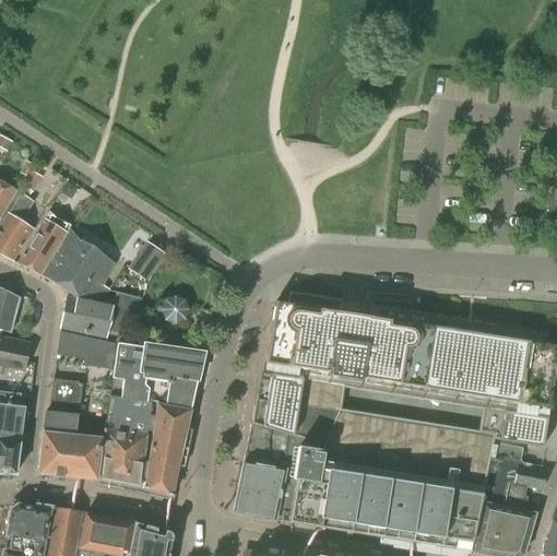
[(34,169),(30,176),(24,185),(33,190),(43,175),(34,169)]
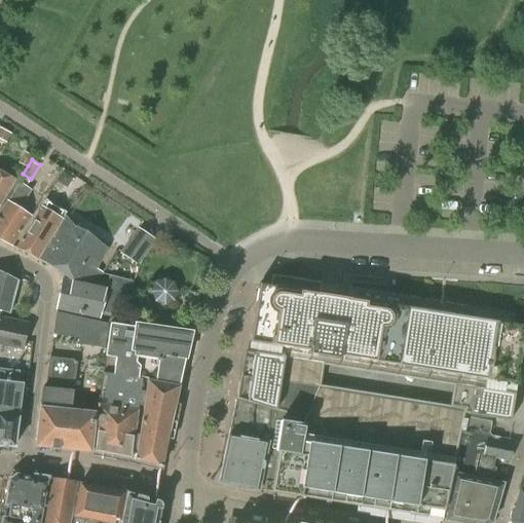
[(0,207),(16,178),(0,167),(0,207)]
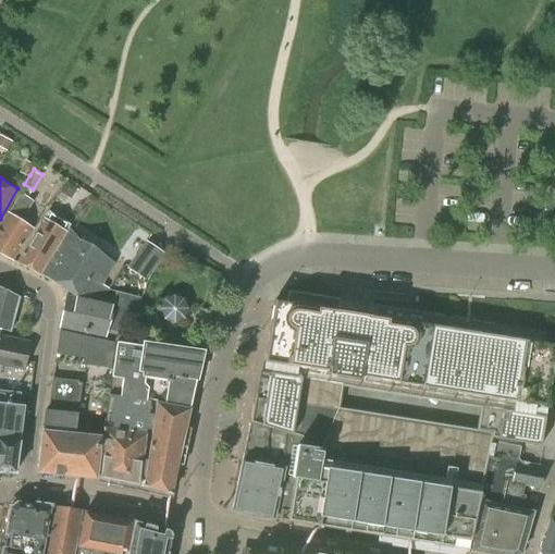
[(34,228),(22,220),(35,198),(23,189),(22,189),(10,211),(0,226),(0,250),(14,258),(34,228)]
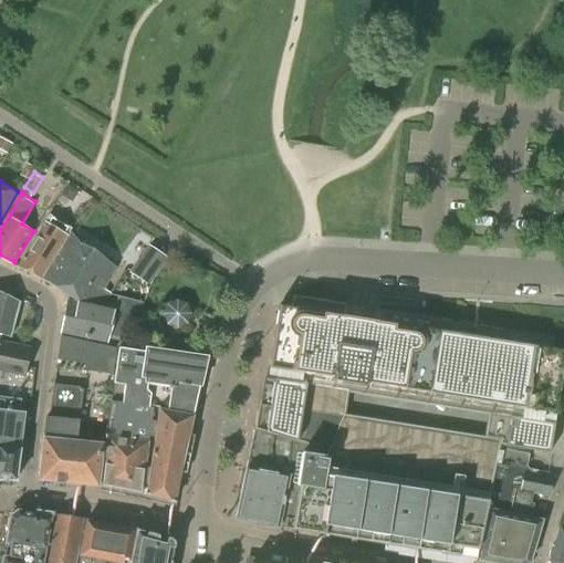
[(45,221),(20,264),(41,278),(68,235),(45,221)]
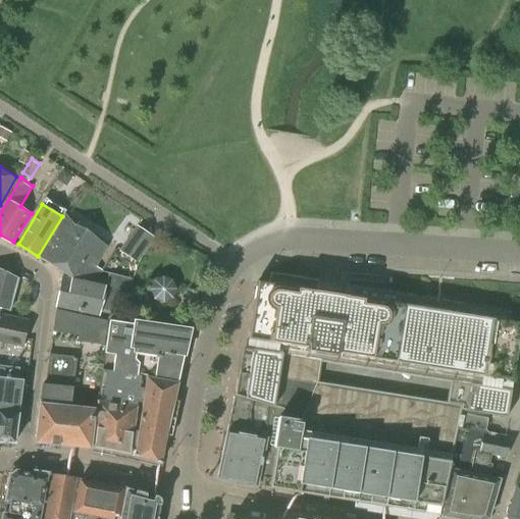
[(103,268),(96,263),(107,245),(75,225),(79,221),(67,214),(41,257),(69,275),(96,280),(103,268)]
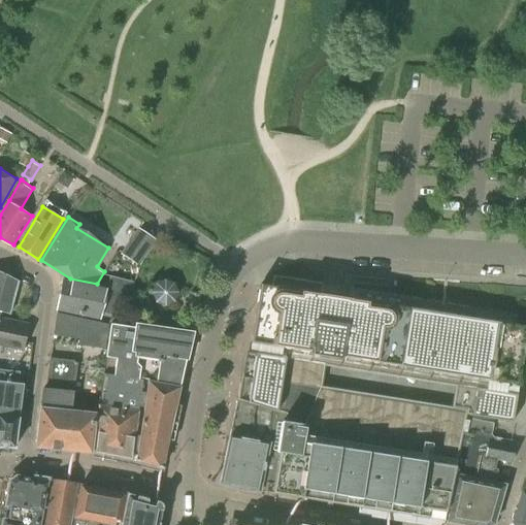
[(139,226),(122,252),(140,265),(158,238),(139,226)]
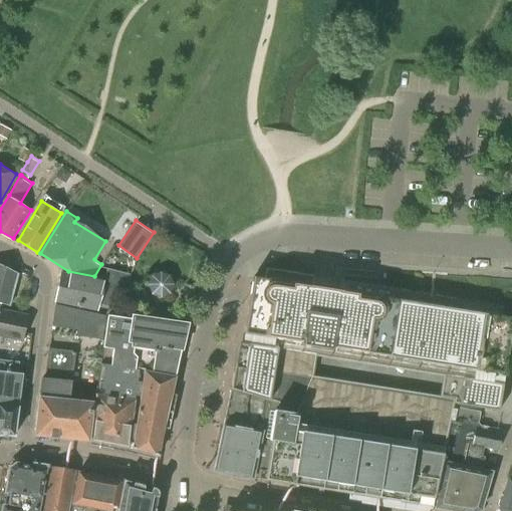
[(0,300),(11,303),(19,273),(0,263),(0,300)]
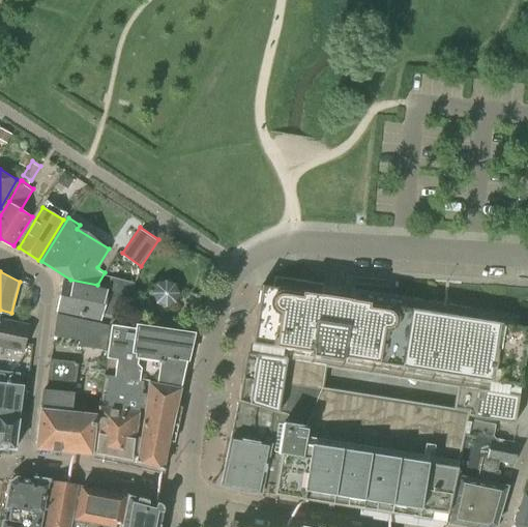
[(158,282),(163,303),(186,299),(182,277),(158,282)]
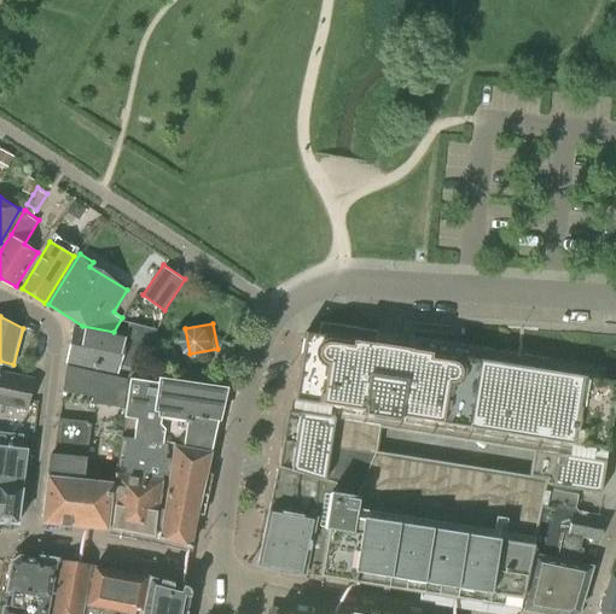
[(69,361),(120,372),(123,356),(144,361),(147,343),(76,327),(69,361)]
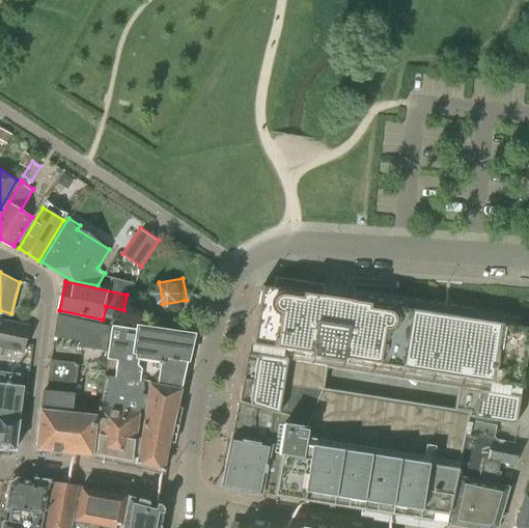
[(279,454),(281,454),(277,479),(275,496),(448,523),(449,522),(453,496),(454,496),(466,433),(469,434),(471,419),(496,424),(497,420),(512,422),(514,410),(522,371),(528,338),(528,328),(519,326),(353,301),(349,300),(345,299),(334,298),(324,296),(274,288),(263,286),(252,365),(250,379),(246,378),(240,403),(274,412),(287,416),(286,423),(284,423),(279,454)]
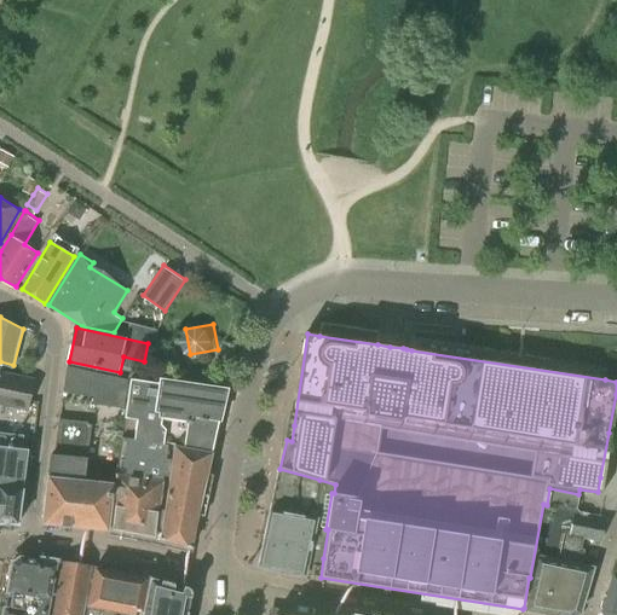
[(68,365),(64,392),(94,395),(93,402),(125,407),(128,378),(68,365)]
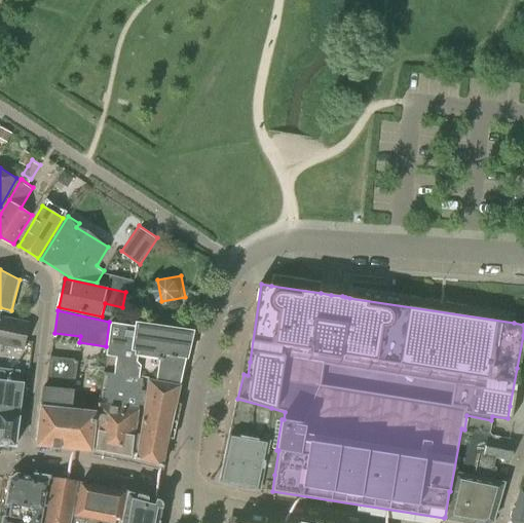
[(0,340),(25,347),(29,321),(0,311),(0,340)]
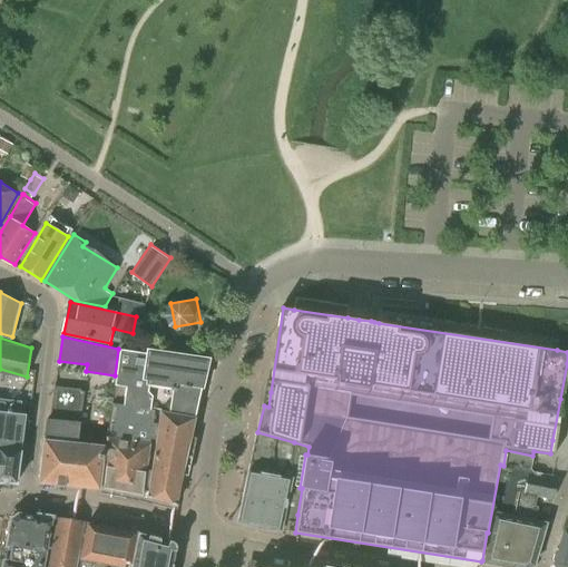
[(160,411),(149,497),(177,504),(184,475),(208,361),(148,352),(120,348),(103,487),(144,495),(154,410),(160,411)]
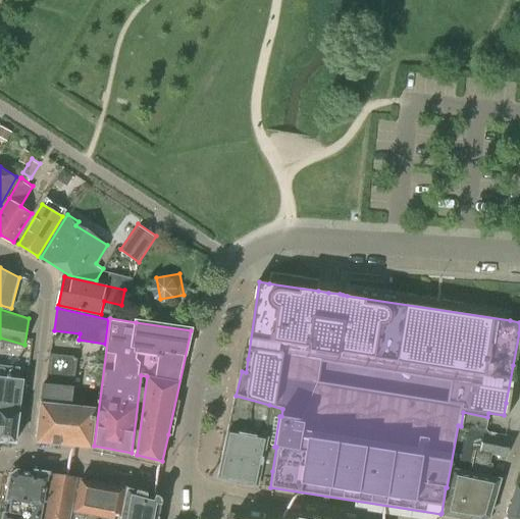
[(37,440),(91,447),(92,446),(96,407),(71,405),(78,356),(50,353),(47,383),(43,382),(37,440)]
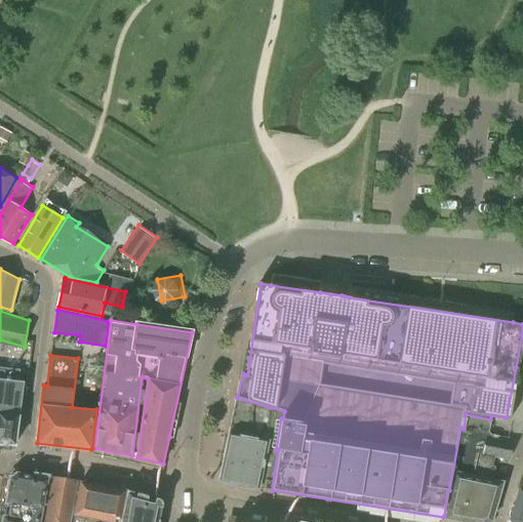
[(0,443),(15,444),(24,380),(19,380),(21,367),(0,364),(0,443)]
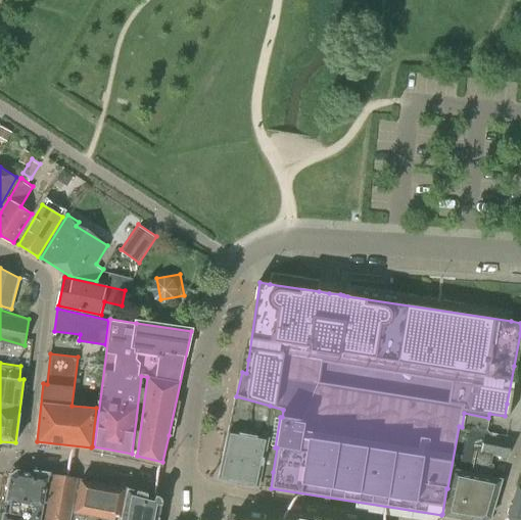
[(268,429),(270,406),(236,396),(220,477),(257,485),(261,469),(267,438),(268,429)]
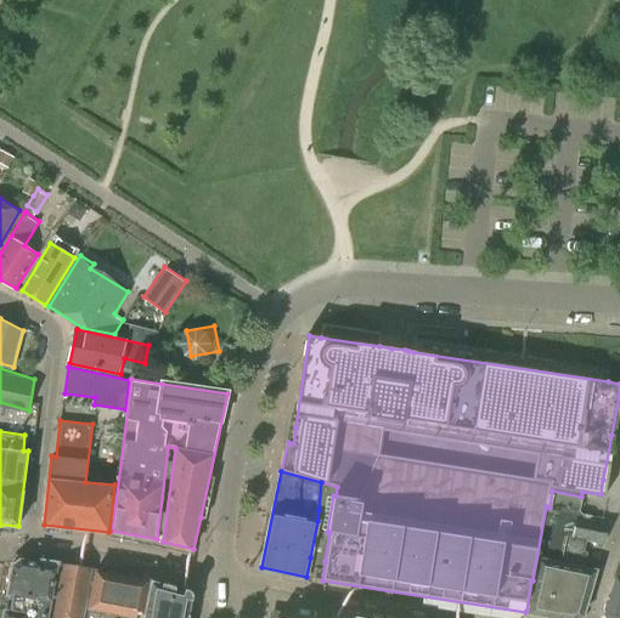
[(527,611),(550,616),(552,595),(556,595),(561,563),(565,565),(569,542),(573,543),(578,519),(581,497),(552,491),(550,508),(546,506),(533,580),(531,580),(527,611)]
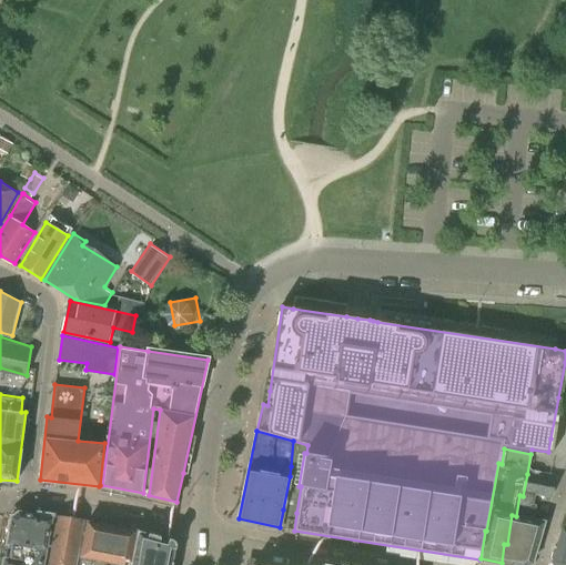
[(504,544),(502,563),(513,564),(526,564),(533,560),(543,521),(533,518),(535,504),(533,503),(534,492),(552,495),(557,478),(527,474),(523,496),(519,495),(516,516),(512,515),(507,544),(504,544)]
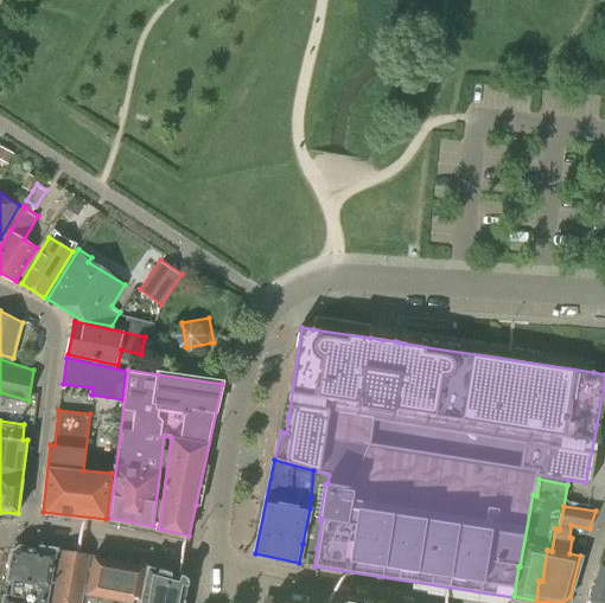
[(4,602),(45,602),(56,550),(42,547),(39,551),(20,546),(12,551),(4,602)]
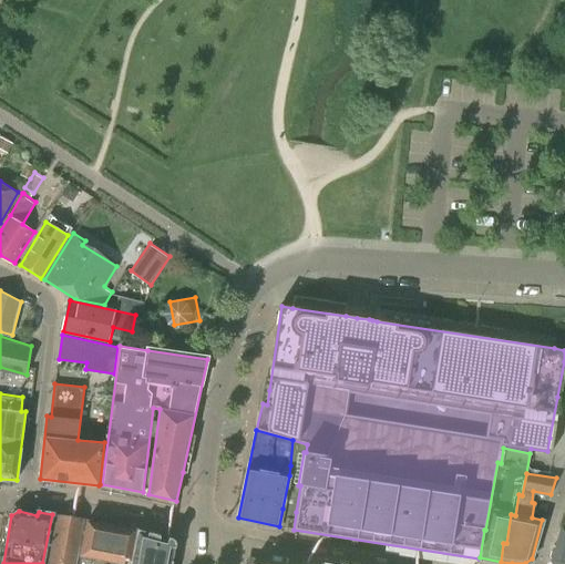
[(564,514),(552,560),(553,563),(564,563),(564,514)]
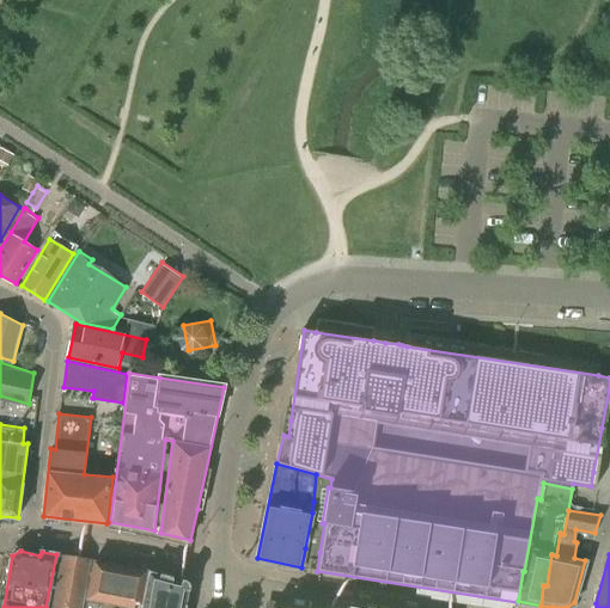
[(81,607),(90,559),(60,556),(52,607),(81,607)]
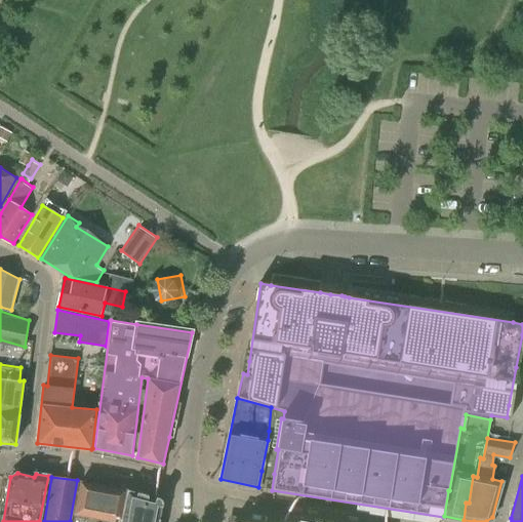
[(116,515),(122,516),(128,490),(80,481),(74,521),(97,521),(98,518),(115,521),(116,515)]
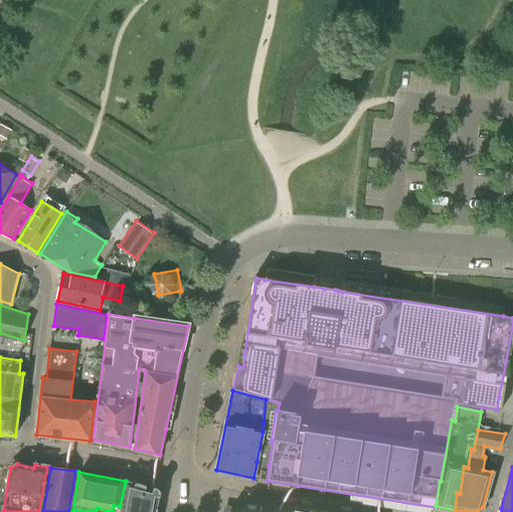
[(126,481),(120,506),(118,511),(156,511),(159,497),(159,493),(158,492),(156,489),(154,488),(126,481)]
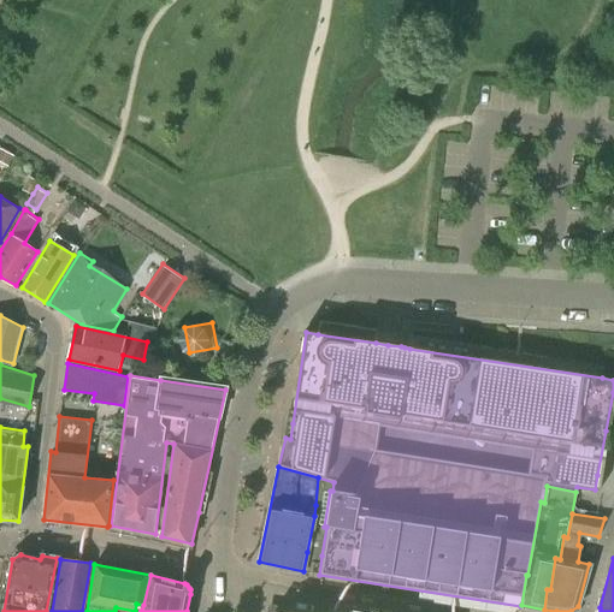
All buildings are outlined.
